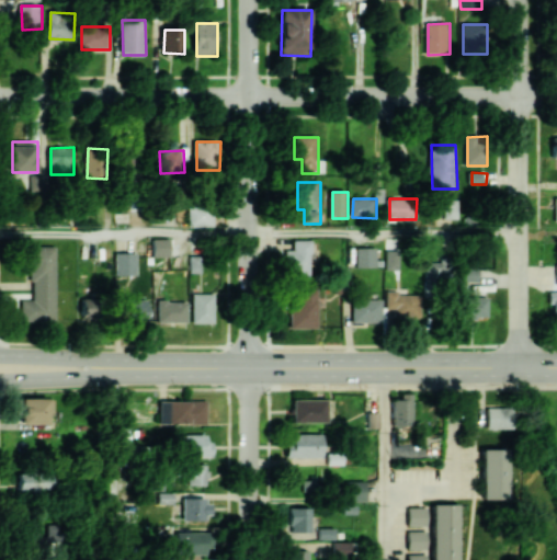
[(446,219),(461,219),(461,200),(446,200),(446,219)]
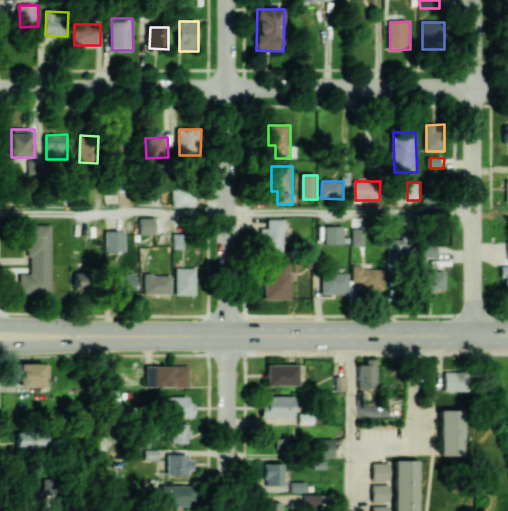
[(174,207),(196,207),(196,188),(174,188),(174,207)]
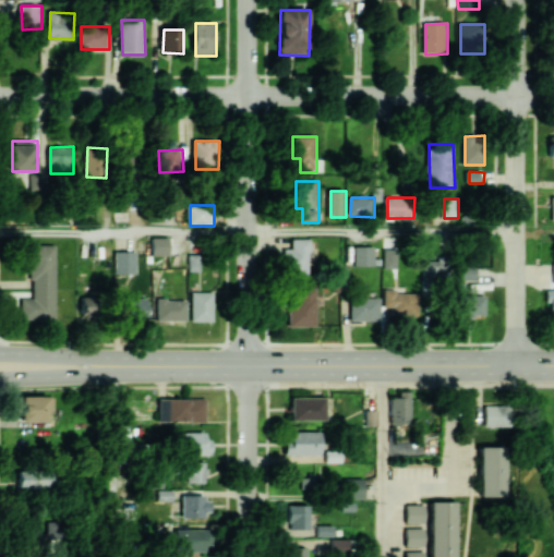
[(132,222),(132,208),(117,209),(118,223),(132,222)]
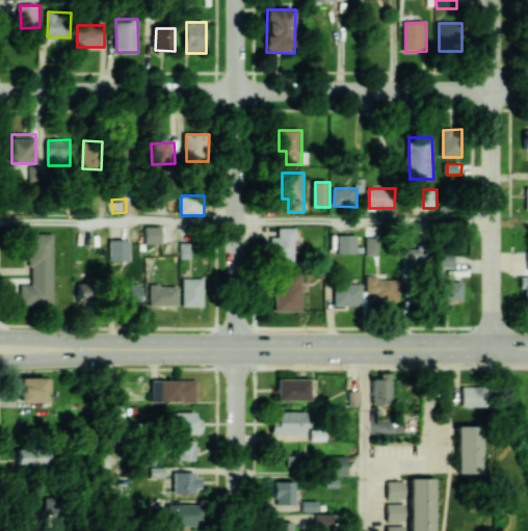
[(148,244),(163,243),(163,227),(147,228),(148,244)]
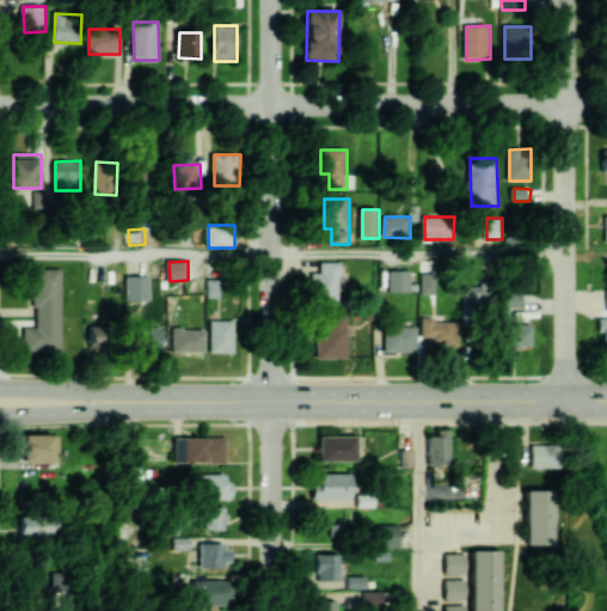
[(341,262),(323,263),(323,273),(313,273),(314,305),(342,305),(341,262)]
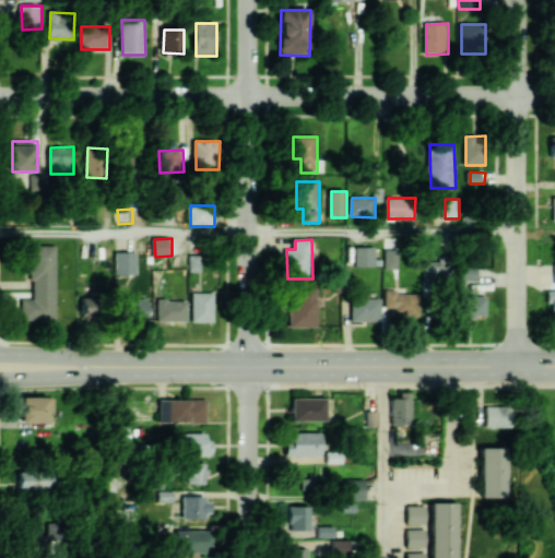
[(33,247),(34,300),(23,300),(24,321),(58,321),(58,247),(33,247)]
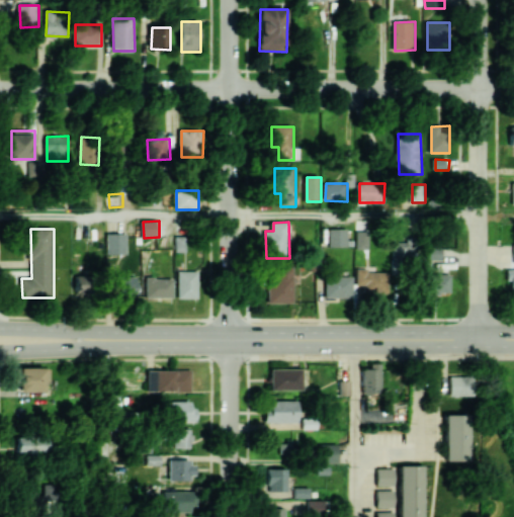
[(349,229),(331,230),(332,248),(349,247),(349,229)]
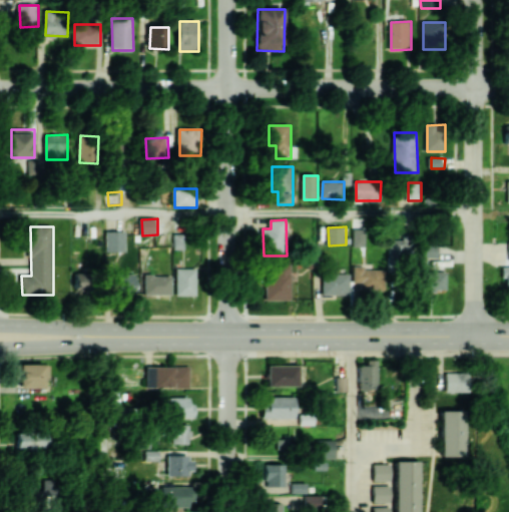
[(367,246),(368,230),(356,229),(355,245),(367,246)]
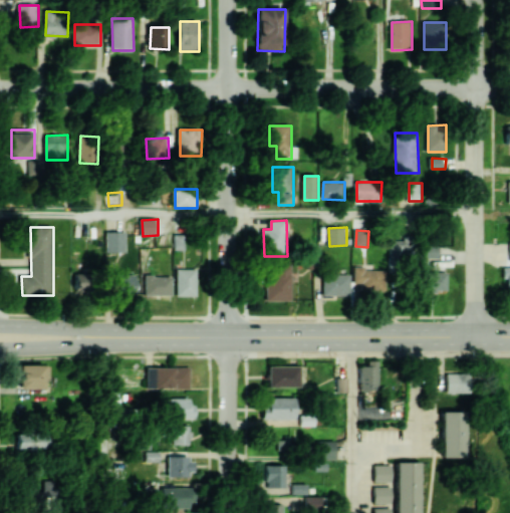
[(107,253),(126,253),(126,232),(107,233),(107,253)]
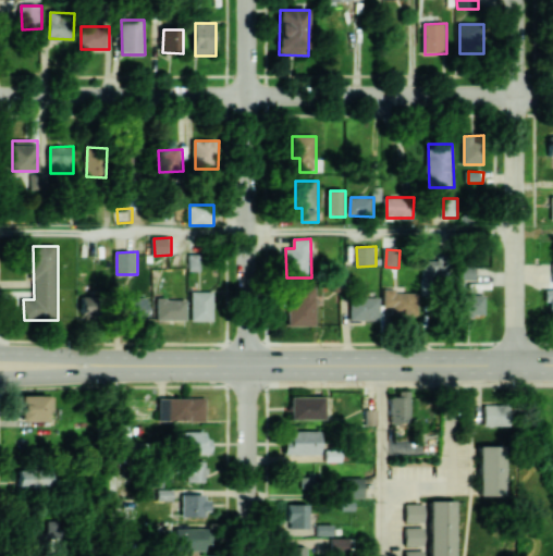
[(192,271),(204,271),(203,255),(191,255),(192,271)]
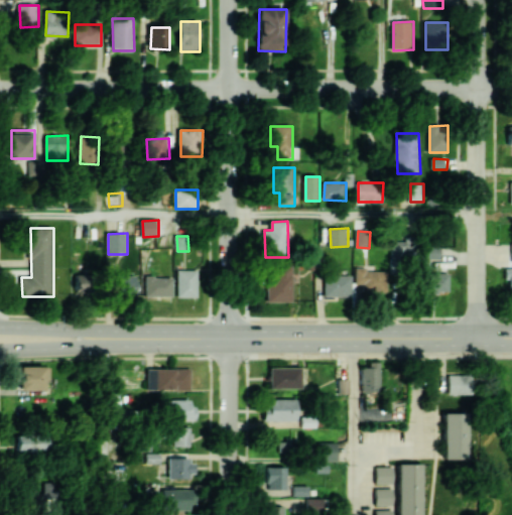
[(394,260),(416,260),(415,242),(393,242),(394,260)]
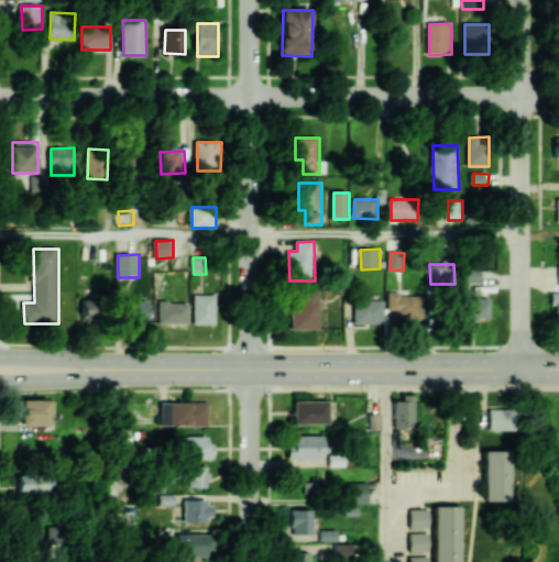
[(482,284),(483,270),(468,270),(467,283),(482,284)]
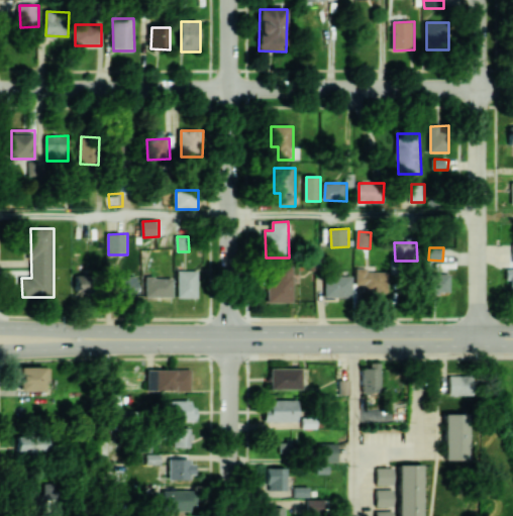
[(269,303),(294,303),(294,267),(270,267),(269,303)]
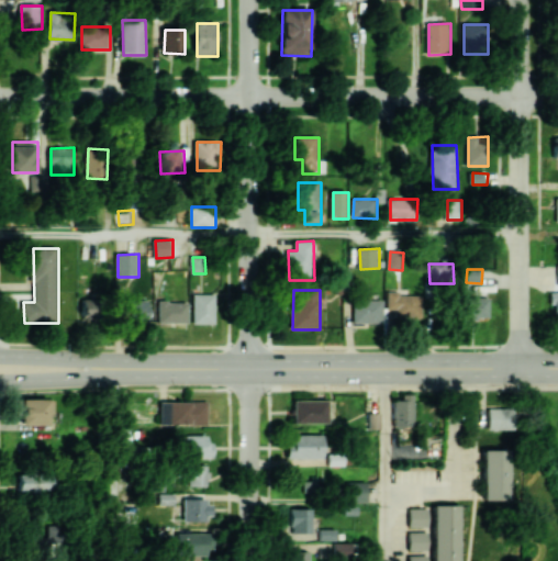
[(389,291),(389,311),(397,311),(397,318),(424,320),(425,296),(405,296),(406,291),(389,291)]
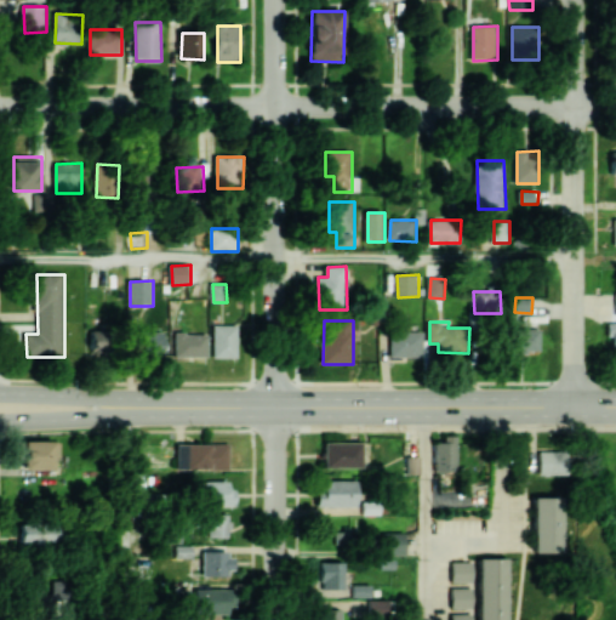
[(238,358),(239,326),(215,325),(214,358),(238,358)]
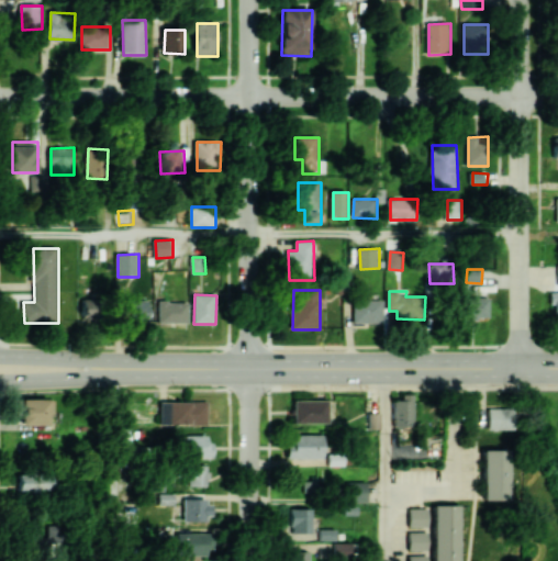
[(85,299),(86,321),(101,321),(101,299),(85,299)]
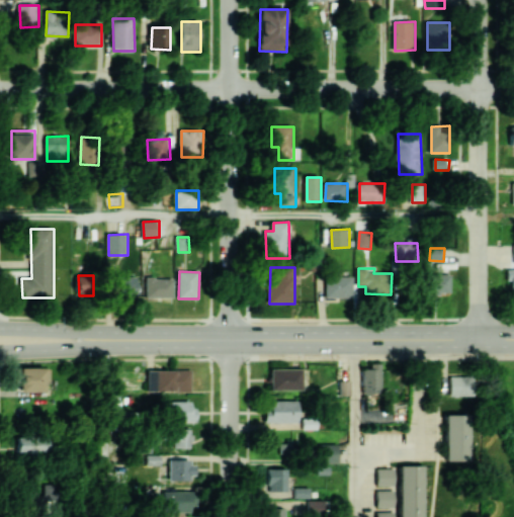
[(452,275),(430,275),(429,292),(451,293),(452,275)]
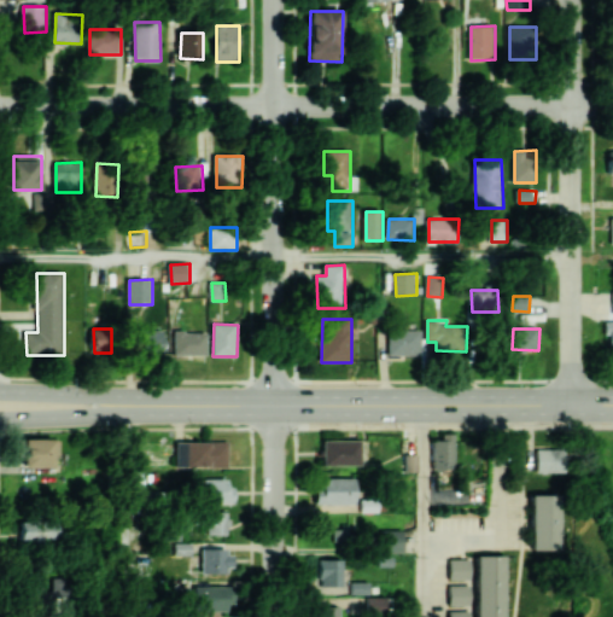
[(163,331),(138,331),(136,356),(163,356),(163,331)]
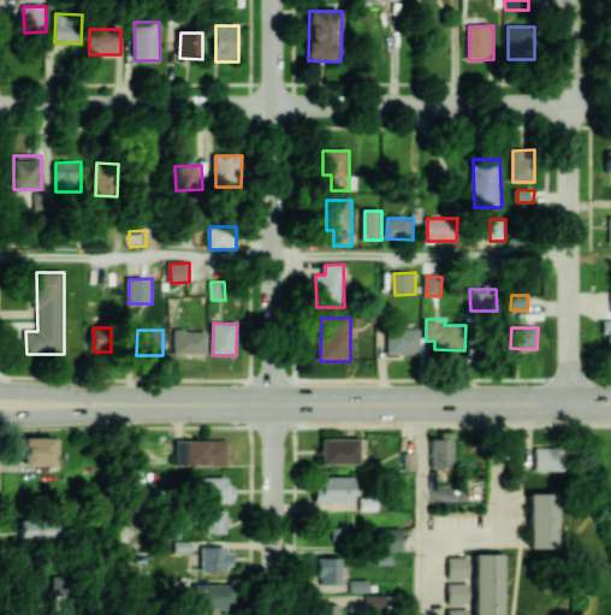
[(389,330),(389,355),(421,355),(421,330),(389,330)]
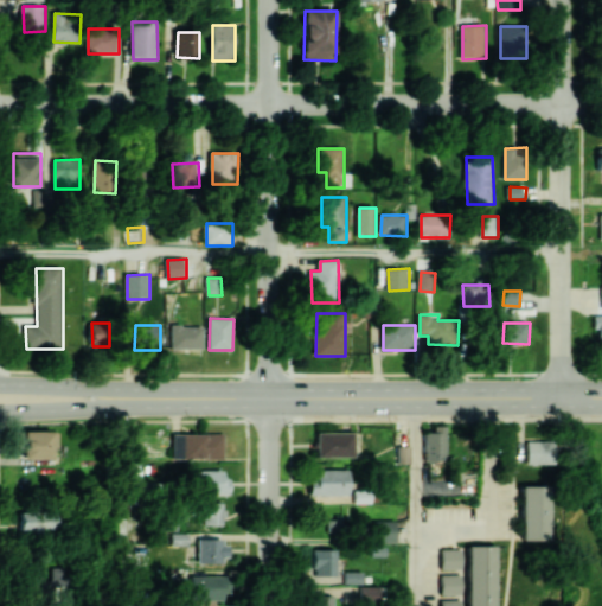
[(204,327),(172,326),(172,350),(204,350),(204,327)]
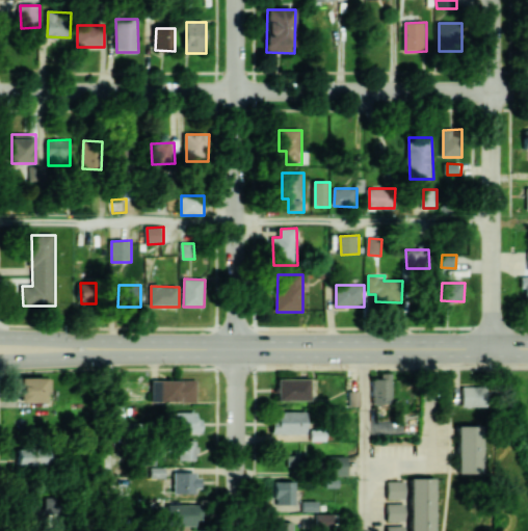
[(374,404),(393,405),(393,376),(374,376),(374,404)]
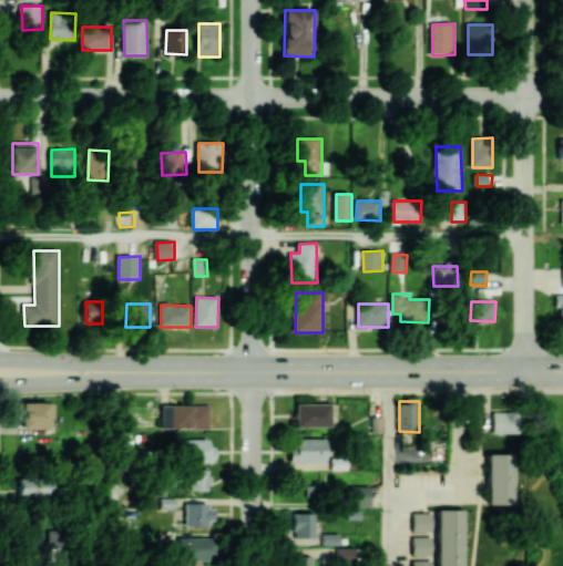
[(23,430),(51,430),(50,418),(55,418),(55,402),(22,403),(23,430)]
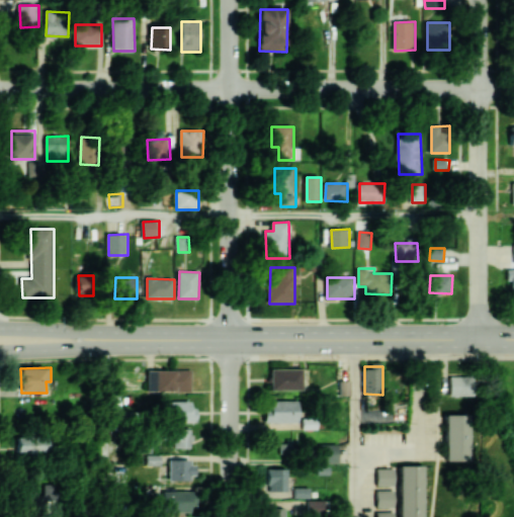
[(304,392),(305,369),(272,369),(271,391),(304,392)]
